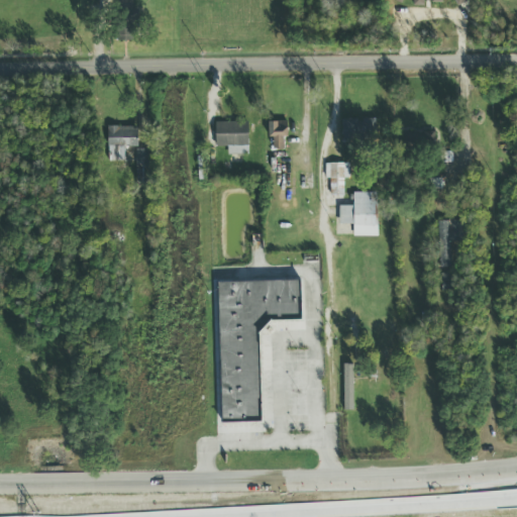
[(134,40),(134,19),(117,19),(117,40),(134,40)]
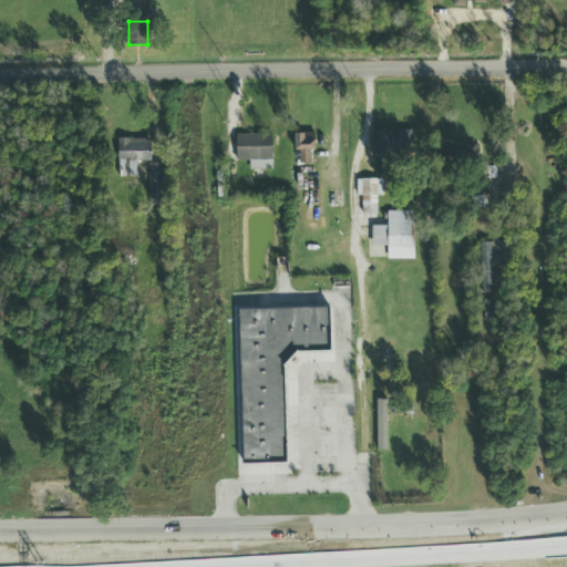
[(414,132),(375,132),(375,155),(414,155),(414,132)]
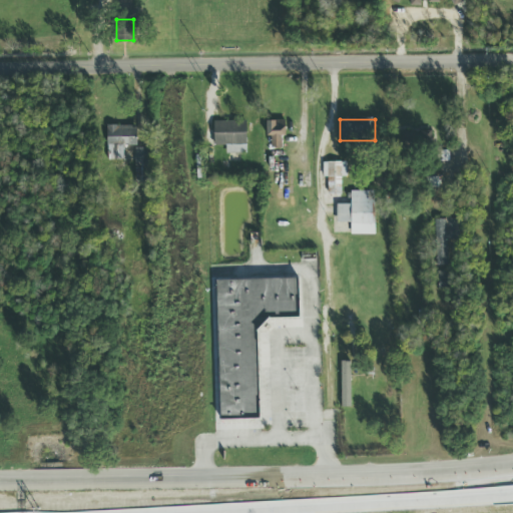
[(266,121),(267,137),(271,137),(271,149),(282,149),(282,137),(285,137),(285,121),(266,121)]
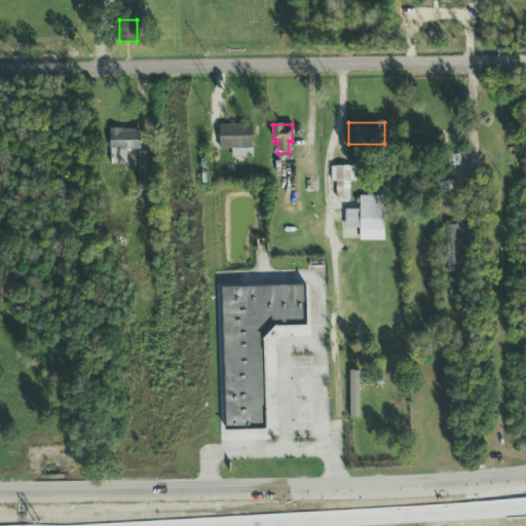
[(219,125),(219,150),(232,150),(232,156),(253,156),(253,125),(219,125)]
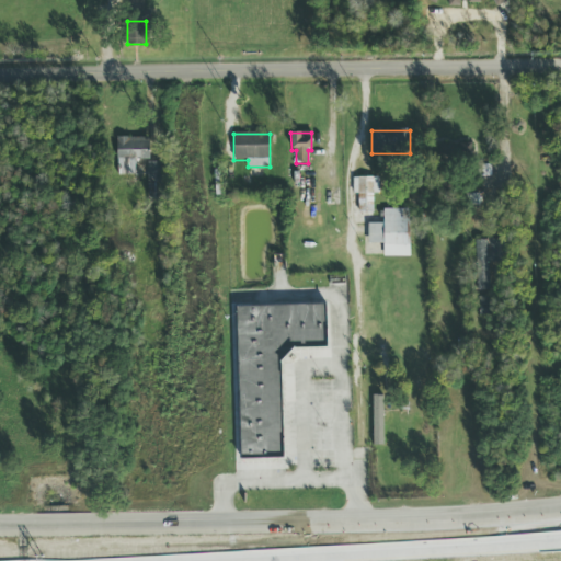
[(117,160),(149,160),(149,138),(117,138),(117,160)]
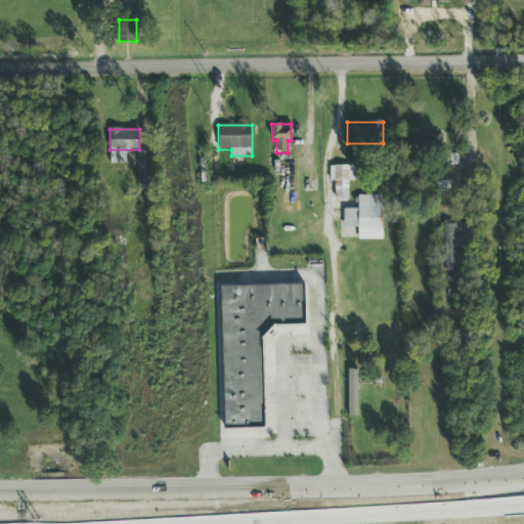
[(446,164),(459,164),(459,156),(446,156),(446,164)]
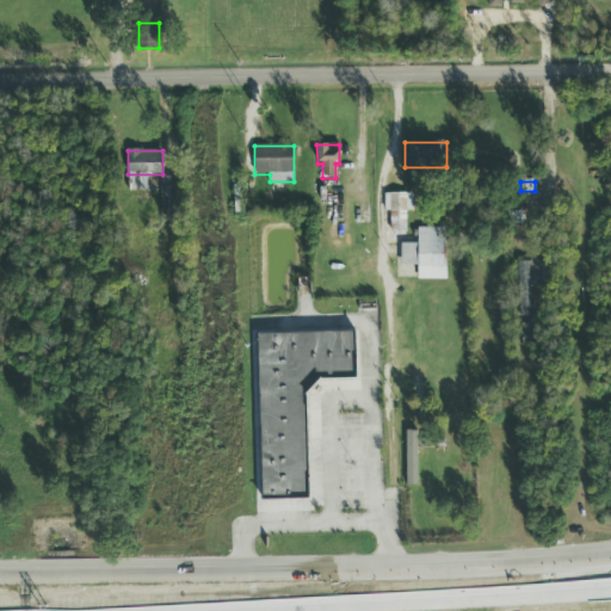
[(408,232),(408,193),(384,193),(384,211),(389,211),(389,232),(408,232)]
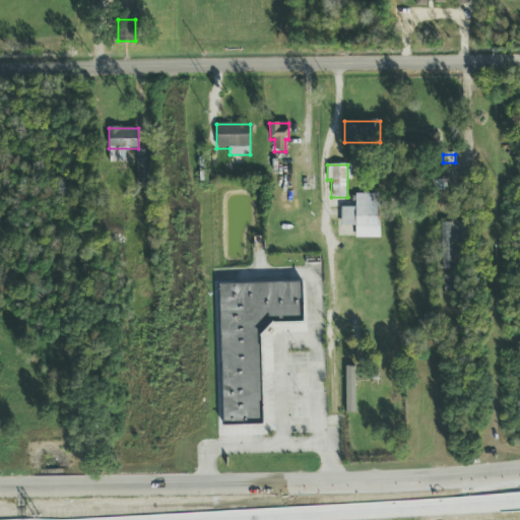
[(380,238),(380,194),(355,194),(355,208),(342,208),(341,225),(355,225),(355,238),(380,238)]
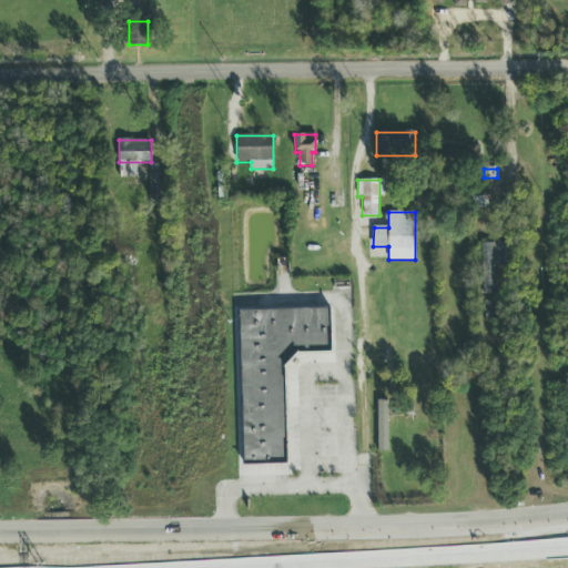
[(482,244),(483,294),(496,294),(495,265),(508,264),(507,243),(482,244)]
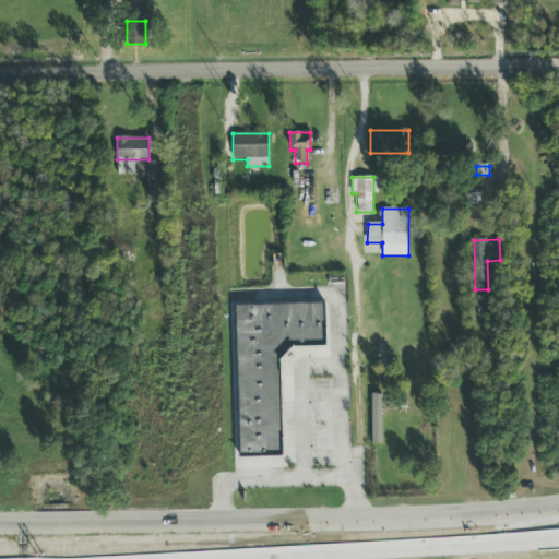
[(477,313),(490,312),(489,296),(476,297),(477,313)]
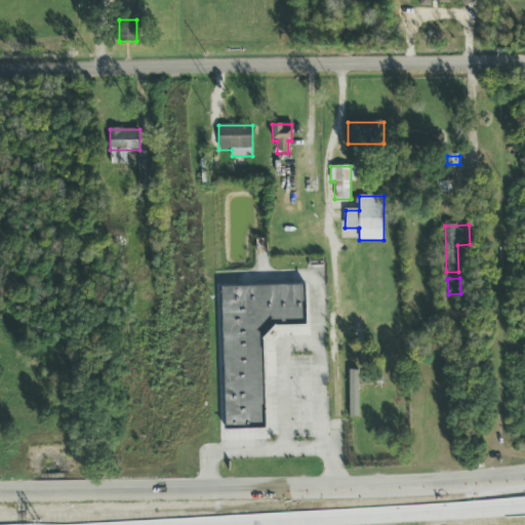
[(223,287),(225,430),(266,429),(264,324),(305,324),(304,285),(223,287)]
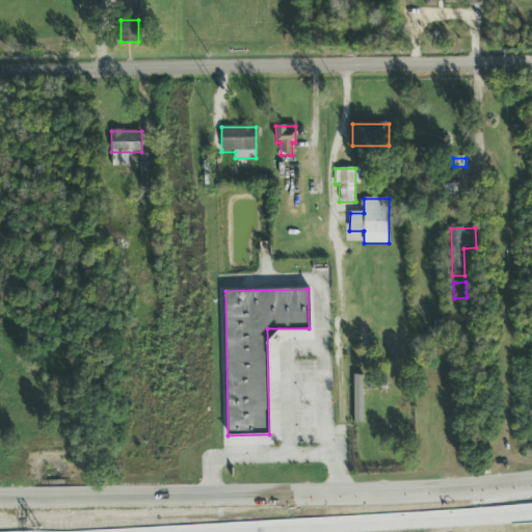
[(353,423),(364,423),(364,375),(353,375),(353,423)]
